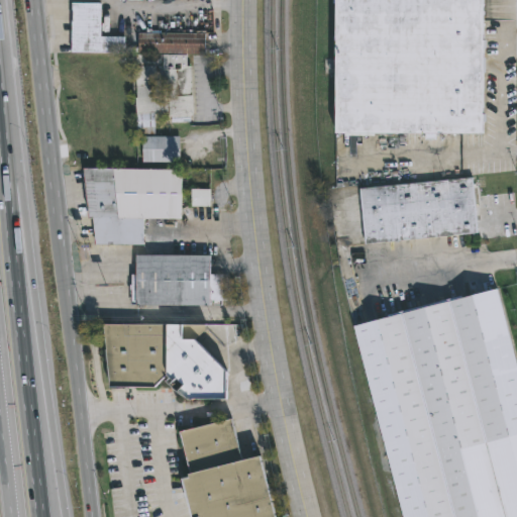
[(336,0),(337,135),(484,134),(483,0),(336,0)]
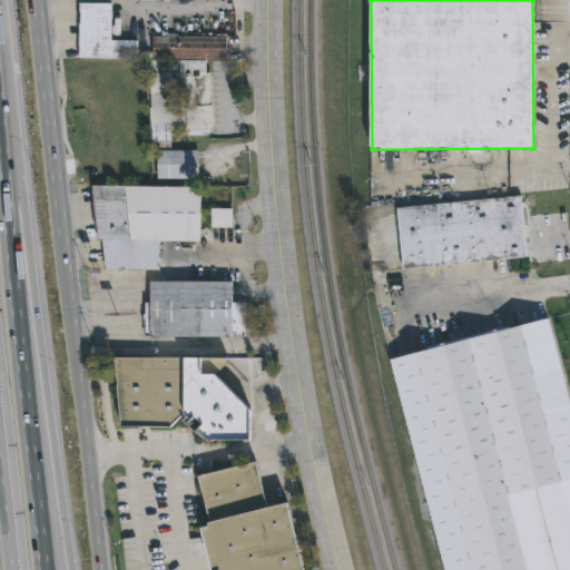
[(78,3),(77,58),(137,59),(137,40),(109,40),(110,5),(78,3)]
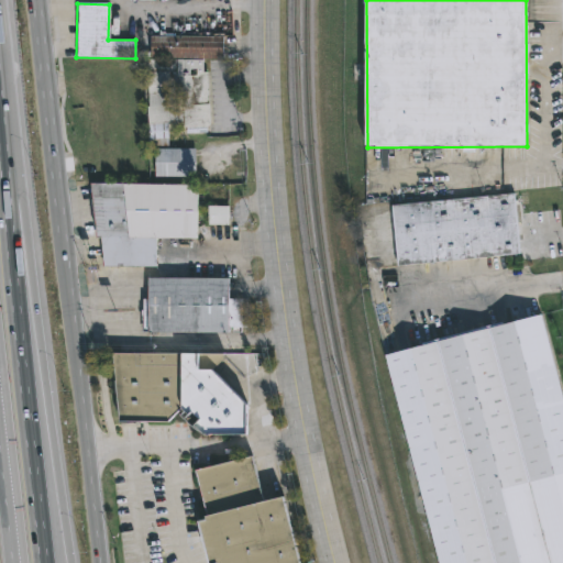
[(150,57),(223,58),(223,36),(150,35),(150,57)]
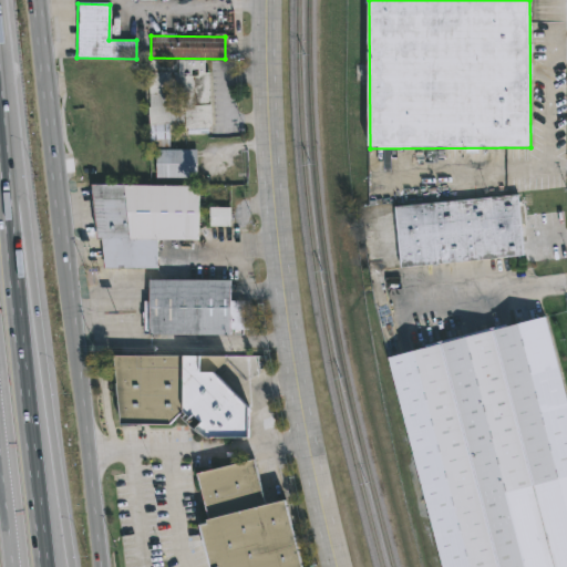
[(209,62),(146,64),(150,140),(212,137),(209,62)]
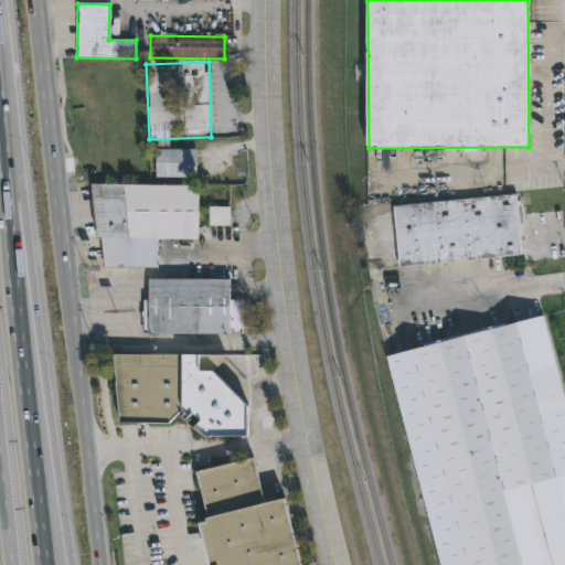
[(155,149),(195,149),(195,177),(155,177),(155,149)]
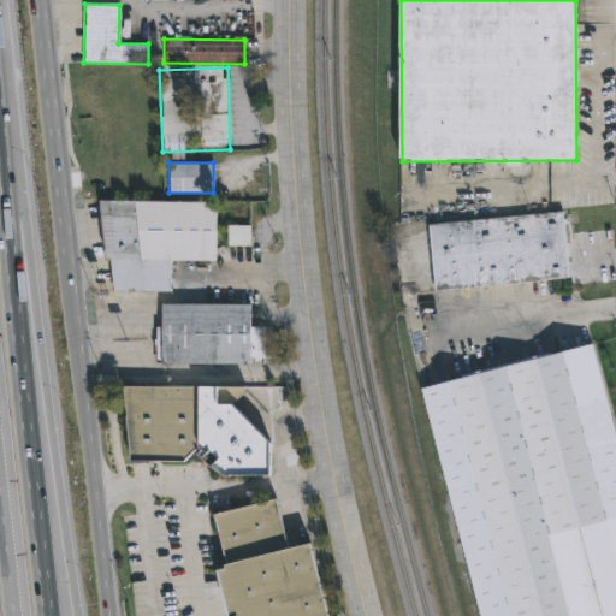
[(98,200),(214,201),(214,259),(170,259),(170,291),(112,290),(108,258),(104,259),(98,200)]
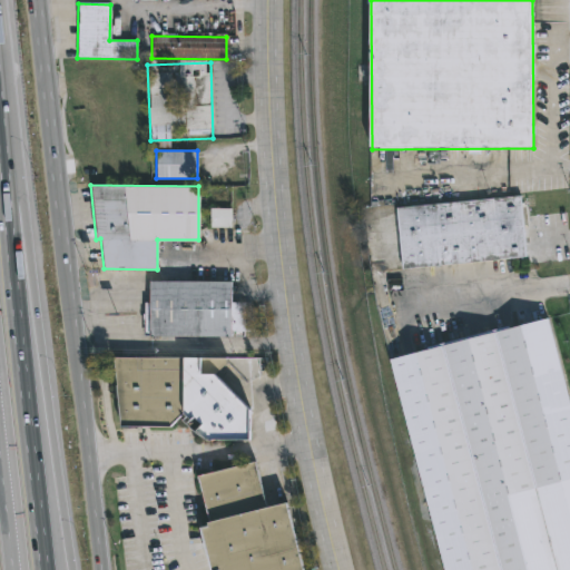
[(396,206),(519,195),(524,254),(402,265),(396,206)]
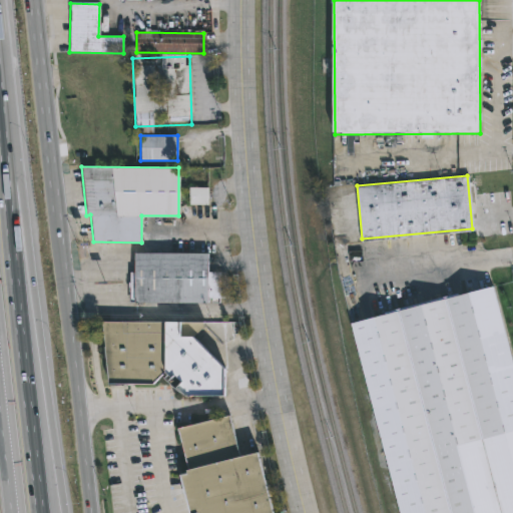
[(189,206),(209,206),(209,189),(189,189),(189,206)]
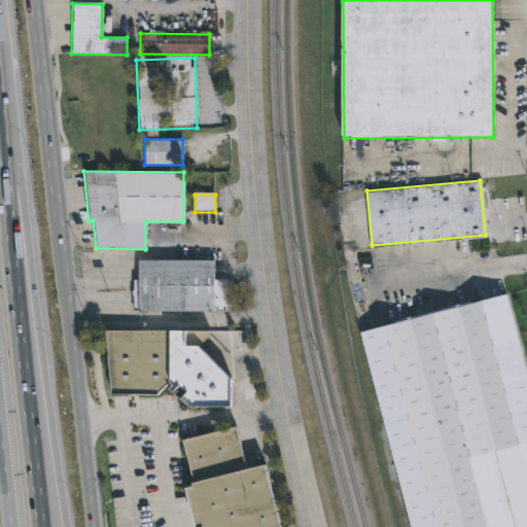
[(138,260),(213,260),(213,279),(230,279),(230,306),(213,305),(213,311),(132,310),(133,280),(138,280),(138,260)]
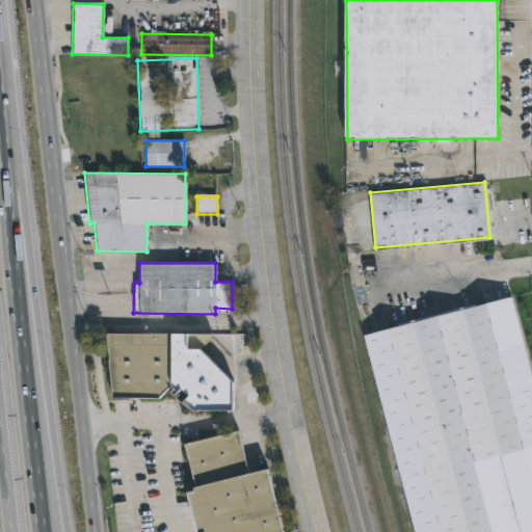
[(364,336),(415,531),(531,531),(531,383),(509,297),(364,336)]
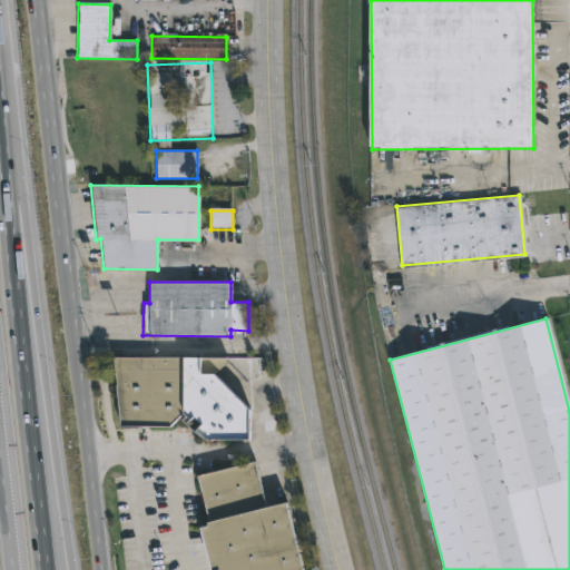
[(112,355),(200,356),(200,373),(214,373),(251,409),(249,438),(207,438),(183,413),(169,426),(120,425),(112,355)]
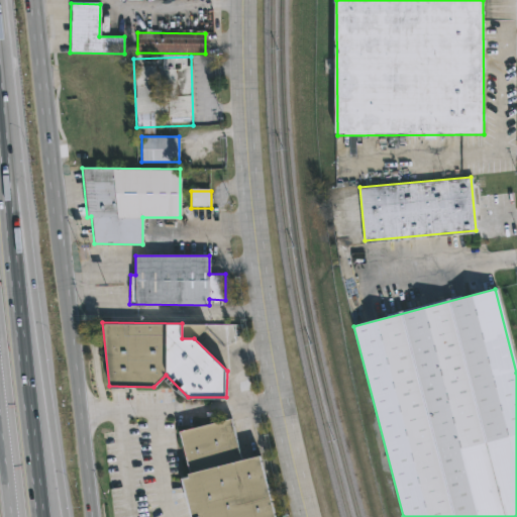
[(192,516),(182,475),(189,473),(179,432),(230,420),(240,460),(260,456),(274,516),(192,516)]
